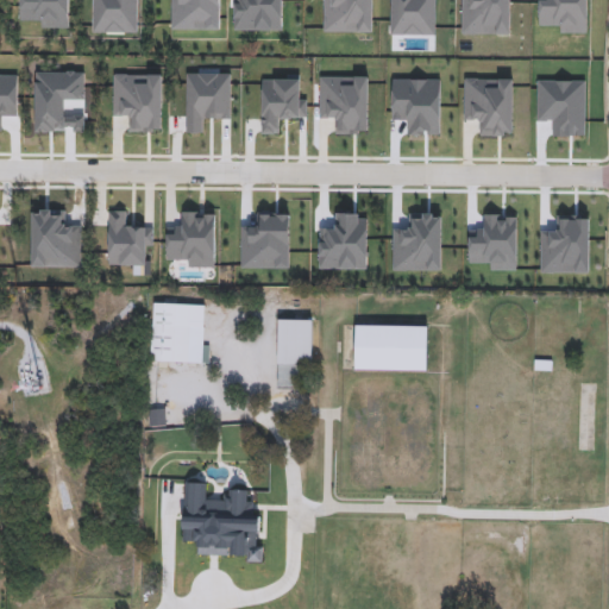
[(203,364),(151,362),(154,305),(206,306),(203,364)]
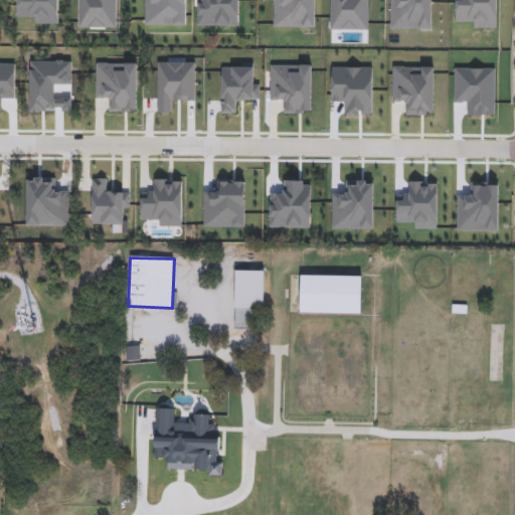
[(234,327),(234,271),(263,271),(263,327),(234,327)]
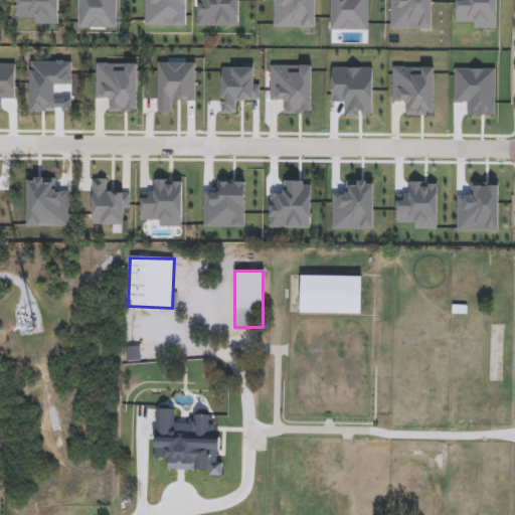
[(300,276),(361,276),(361,314),(300,313),(300,276)]
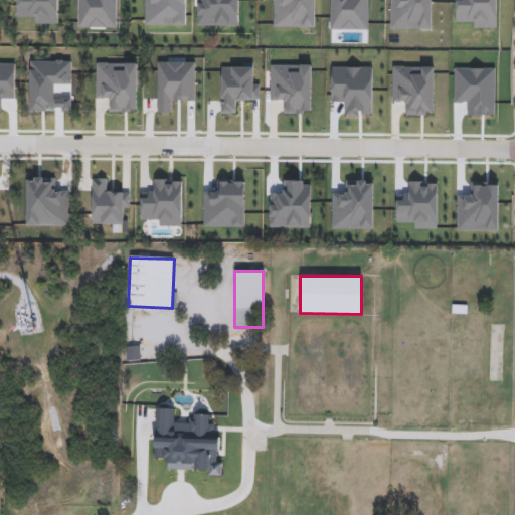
[(139,347),(139,360),(127,360),(127,347),(139,347)]
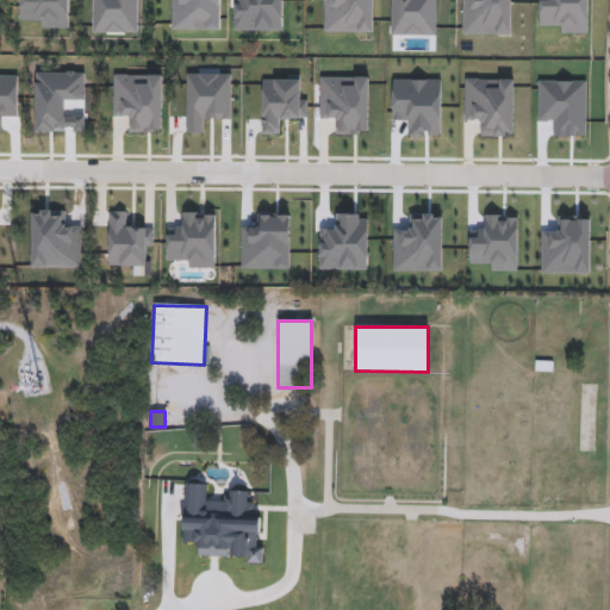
[(162,479),(174,479),(174,470),(185,470),(186,479),(235,477),(236,504),(163,508),(162,479)]
